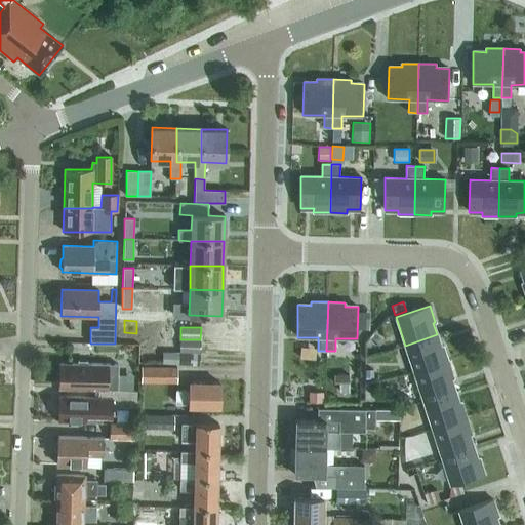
[(163,331),(163,345),(176,345),(176,331),(163,331)]
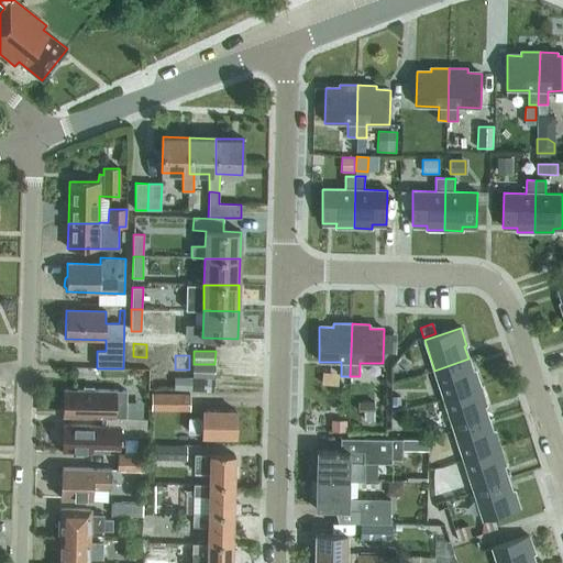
[(481,388),(475,371),(473,372),(468,359),(434,371),(444,400),(481,388)]
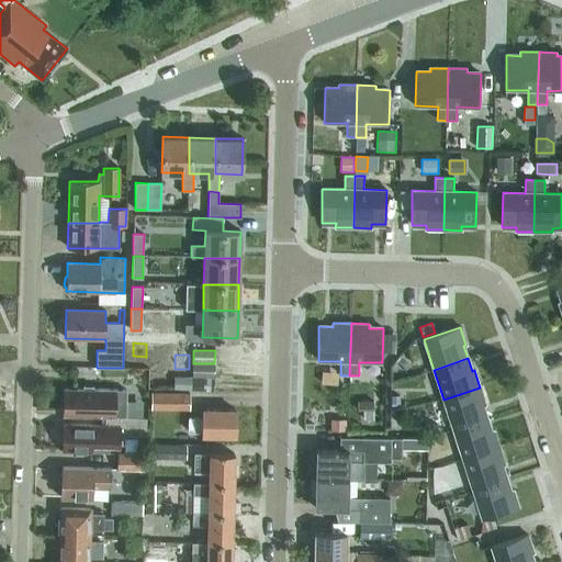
[(192,390),(214,391),(214,363),(193,363),(192,390)]
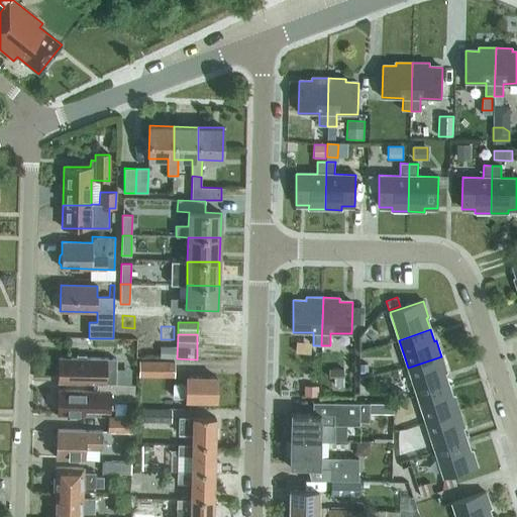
[(90,358),(86,358),(86,355),(77,355),(77,358),(59,357),(59,382),(96,383),(96,384),(115,384),(116,359),(90,358)]
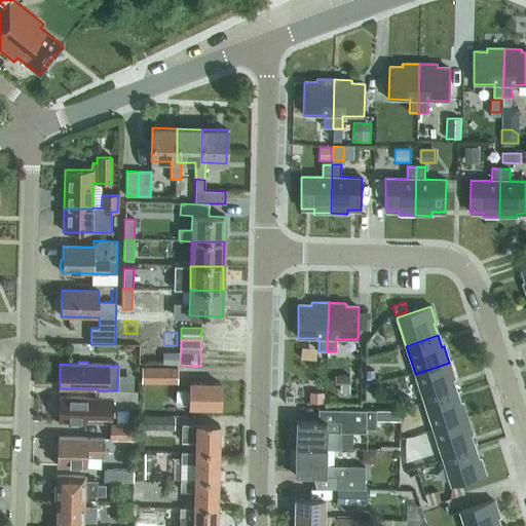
[(456,391),(452,379),(454,379),(449,363),(415,374),(424,402),(456,391)]
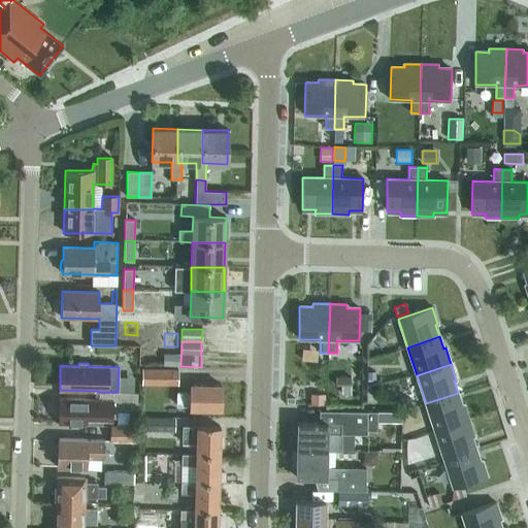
[(141,369),(141,385),(176,385),(177,369),(141,369)]
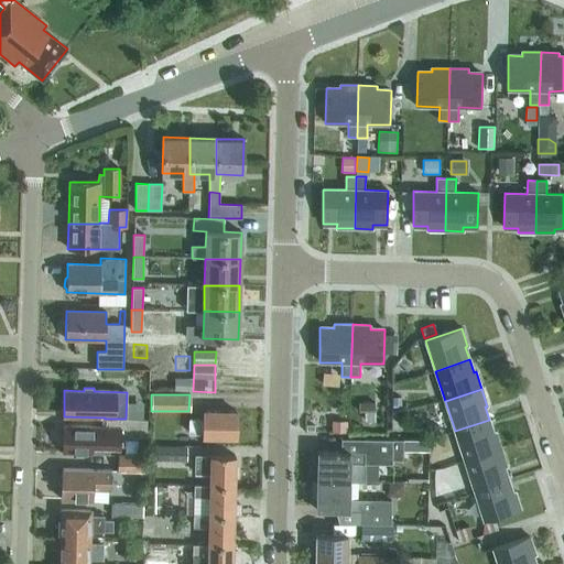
[(376,402),(359,402),(359,412),(376,412),(376,402)]
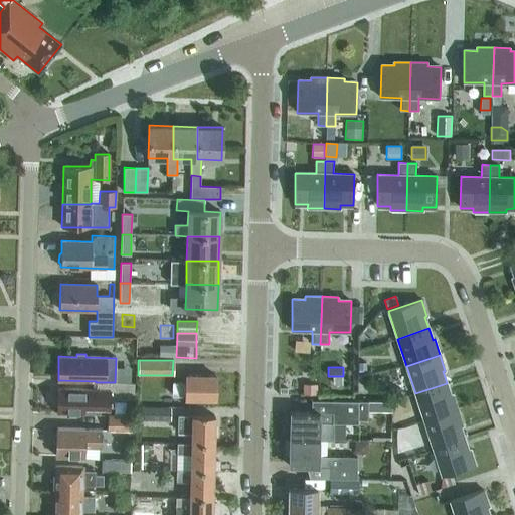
[(172,395),(186,395),(185,399),(215,399),(215,375),(186,375),(186,382),(173,381),(172,395)]
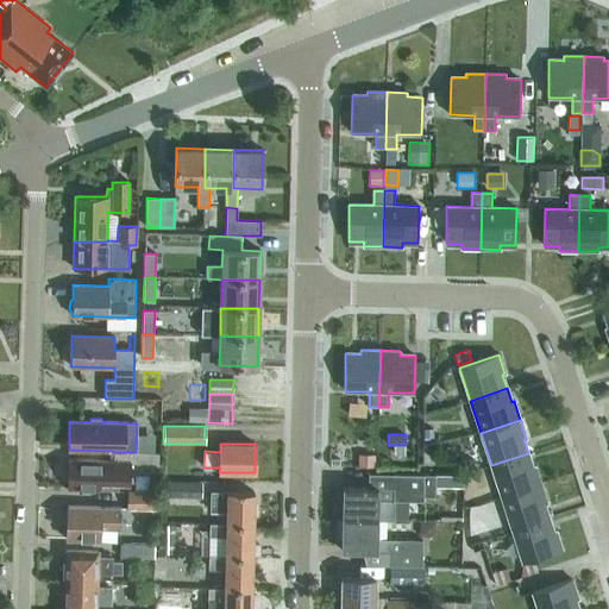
[(99,460),(68,459),(68,488),(117,490),(117,481),(129,481),(133,481),(135,472),(157,472),(158,453),(136,452),(113,452),(113,460),(99,460)]
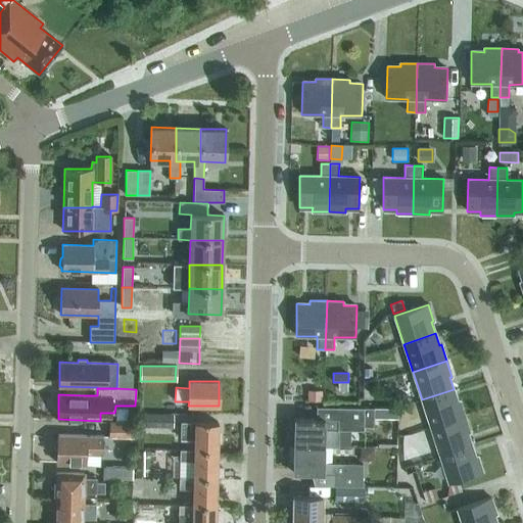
[(465,417),(460,400),(458,401),(454,389),(422,399),(431,427),(465,417)]
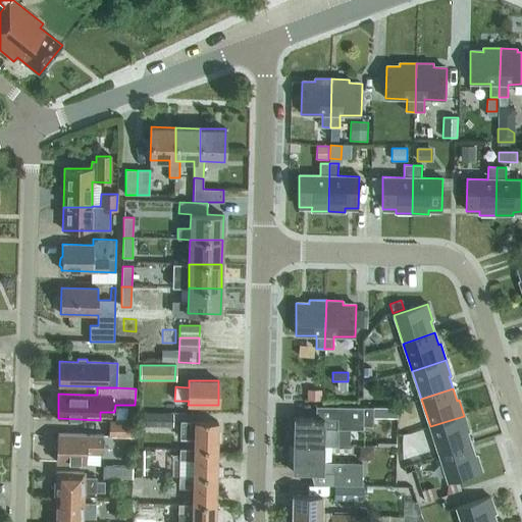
[(307,389),(307,400),(322,400),(322,389),(307,389)]
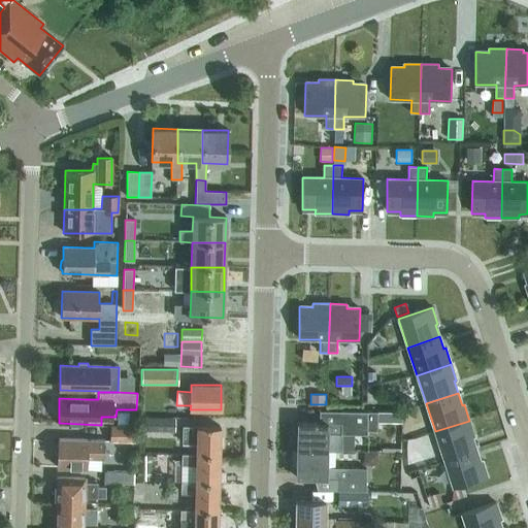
[(340,451),(340,434),(341,434),(342,425),(368,426),(368,411),(340,410),(340,423),(296,422),(296,450),(327,451),(340,451)]
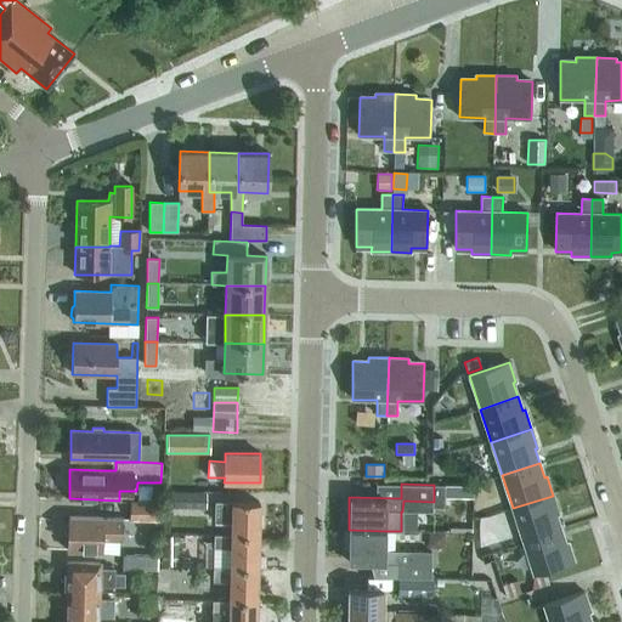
[(203,493),(164,492),(164,505),(203,507),(203,493)]
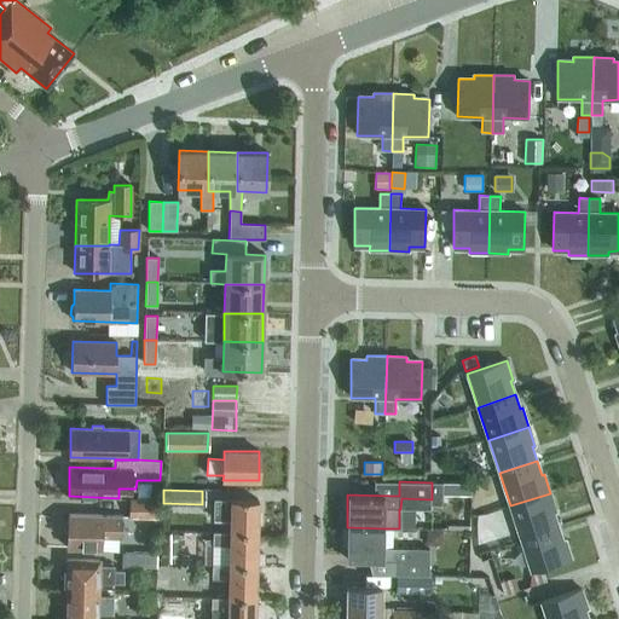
[(559,526),(554,513),(556,512),(550,493),(510,505),(521,539),(559,526)]
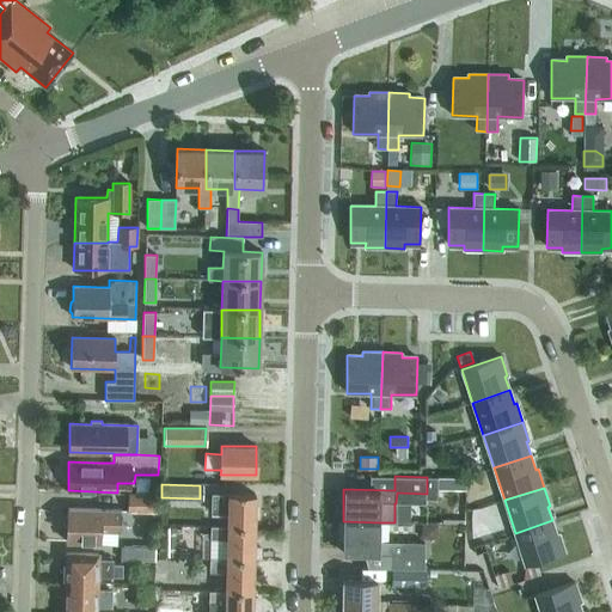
[(128,494),(127,510),(158,512),(158,495),(128,494)]
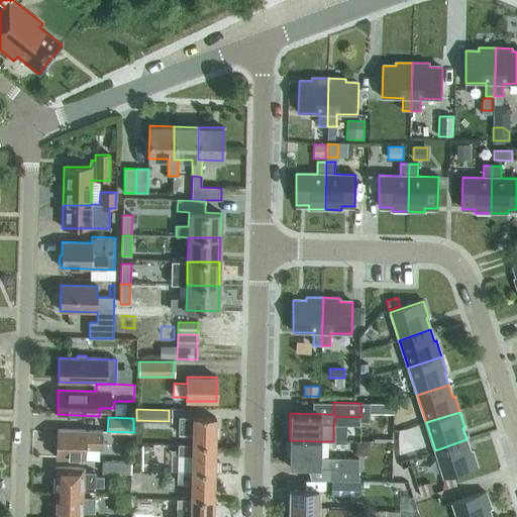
[(179,417),(179,433),(192,434),(192,444),(215,445),(215,417),(193,417),(193,418),(179,417)]
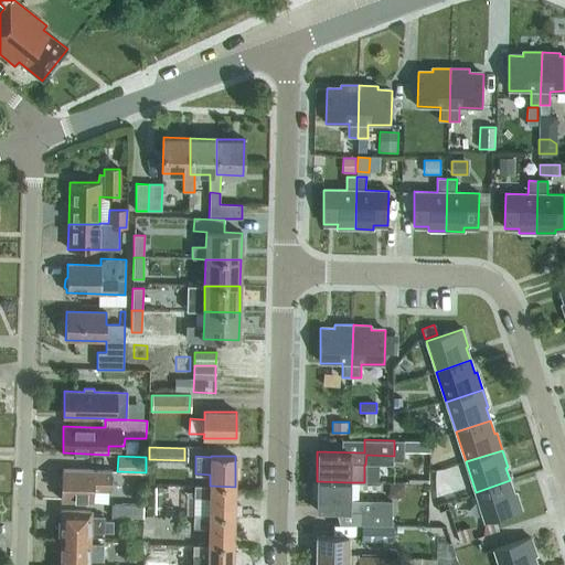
[(428,476),(429,459),(418,459),(418,476),(428,476)]
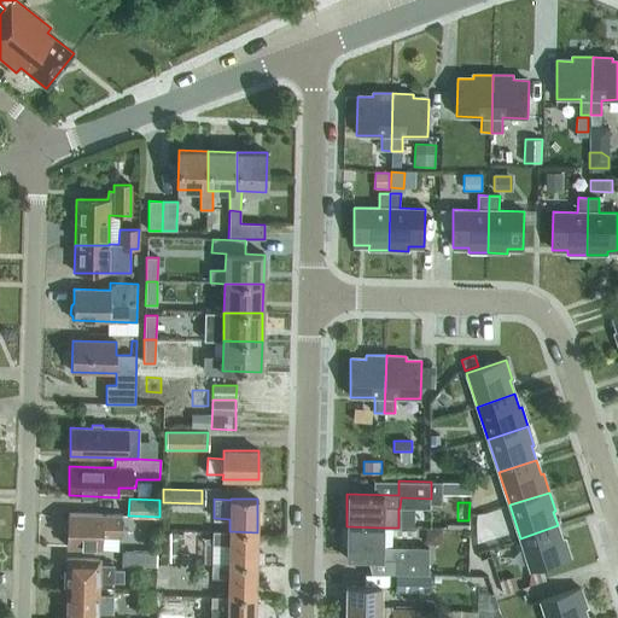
[(68,514),(66,547),(100,548),(101,536),(121,536),(121,516),(68,514)]
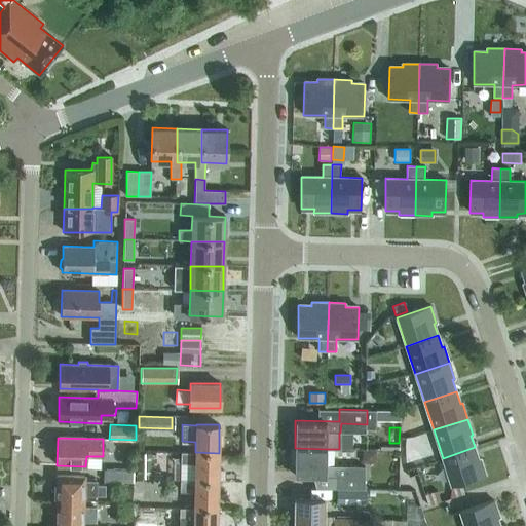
[(452,487),(486,476),(481,459),(479,459),(475,447),(443,458),(452,487)]
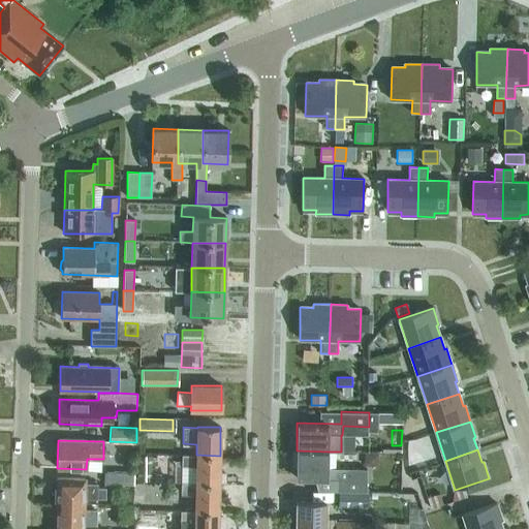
[(372,469),(367,469),(328,468),(328,452),(297,450),(297,477),(339,478),(339,492),(367,492),(367,491),(371,491),(372,469)]
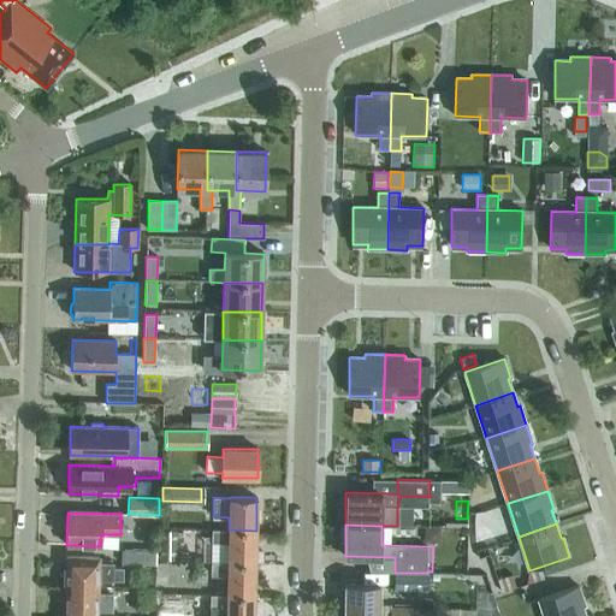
[(439,542),(439,527),(424,527),(424,542),(439,542)]
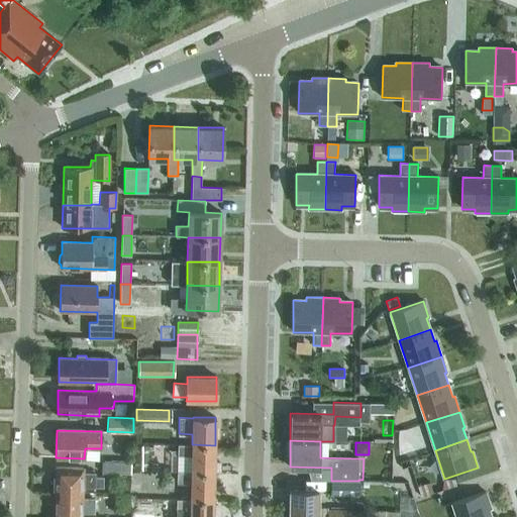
[(178,444),(178,454),(192,455),(191,473),(214,473),(215,445),(192,444),(192,445),(178,444)]
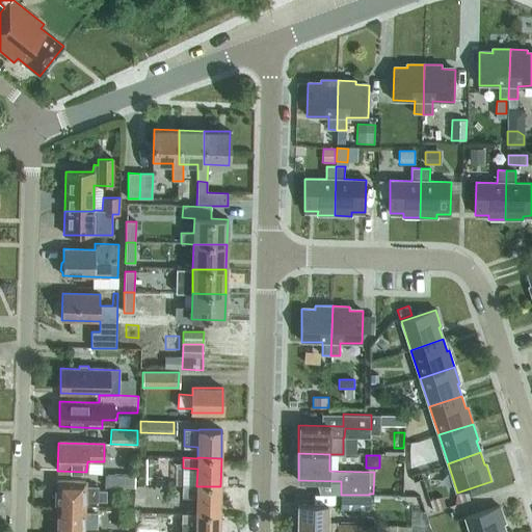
[(152,483),(152,459),(139,458),(139,483),(152,483)]
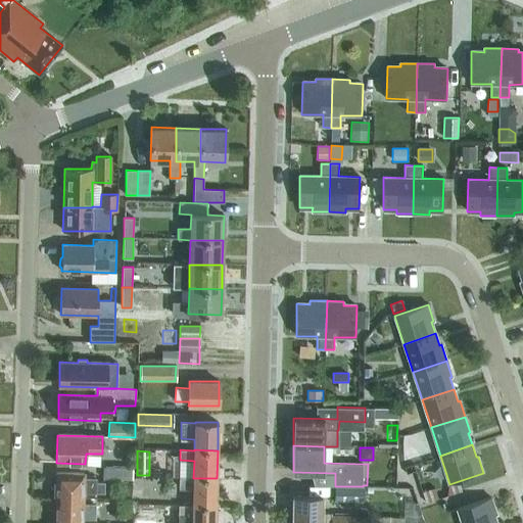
[(133,468),(103,467),(103,479),(132,479),(133,468)]
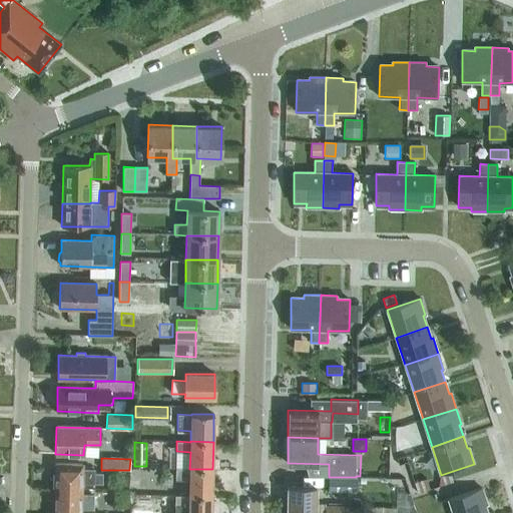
[(81,489),(81,483),(102,483),(102,473),(94,473),(94,470),(82,469),(82,465),(55,464),(55,488),(81,489)]
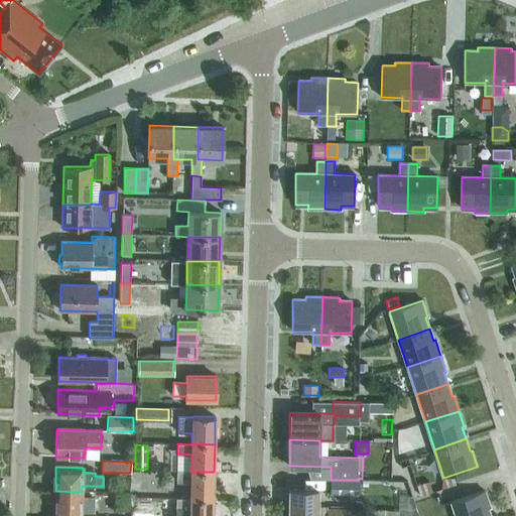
[(177,472),(176,481),(190,482),(190,499),(213,499),(214,472),(190,472),(177,472)]
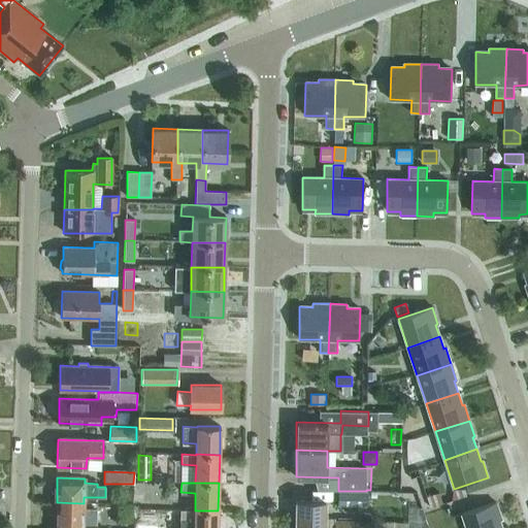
[(338,492),(337,506),(365,507),(365,492),(338,492)]
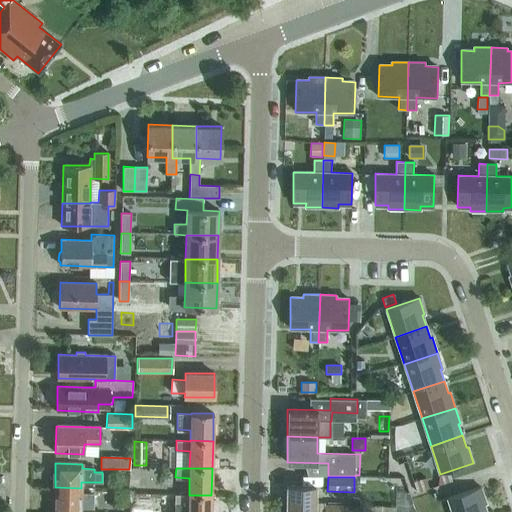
[(425,478),(416,481),(419,491),(429,488),(425,478)]
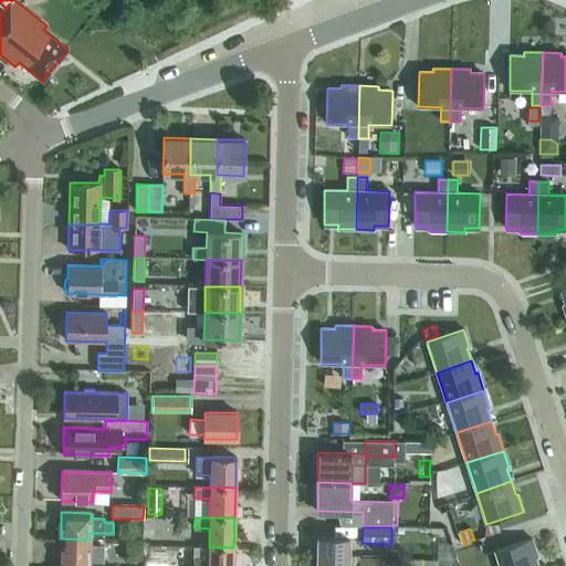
[(387,565),(388,558),(359,557),(359,555),(348,555),(348,536),(317,536),(316,565),(387,565)]
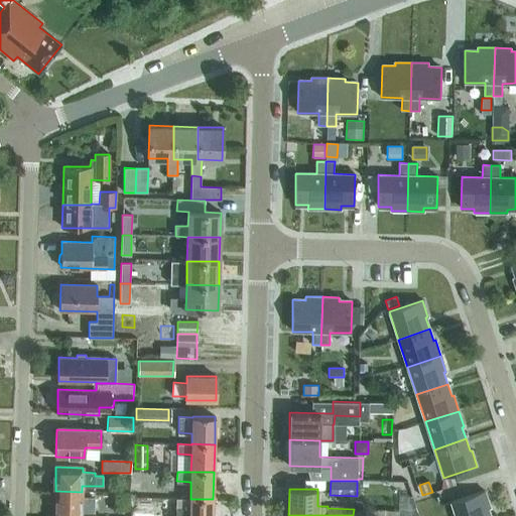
[(94,512),(94,498),(82,497),(82,492),(55,491),(53,515),(81,515),(82,511),(94,512)]
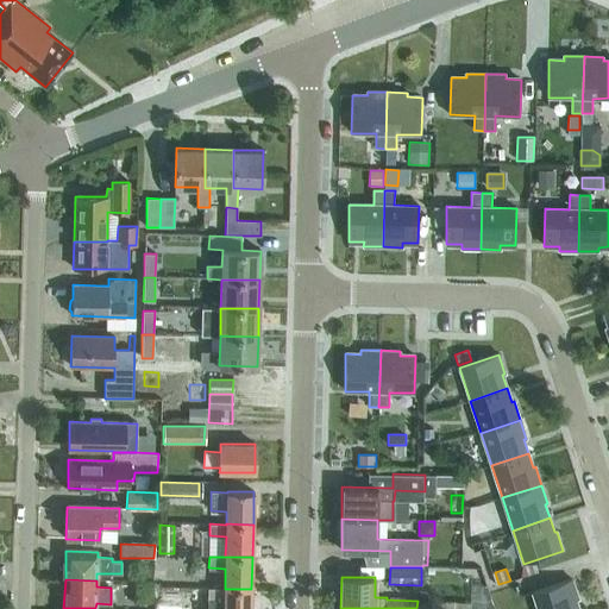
[(578,598),(572,579),(533,592),(538,608),(578,608),(576,600),(578,598)]
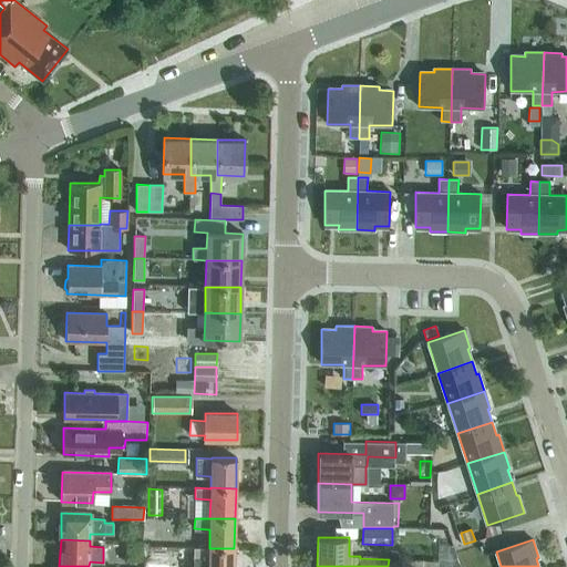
[(143,542),(132,542),(130,560),(142,560),(143,542)]
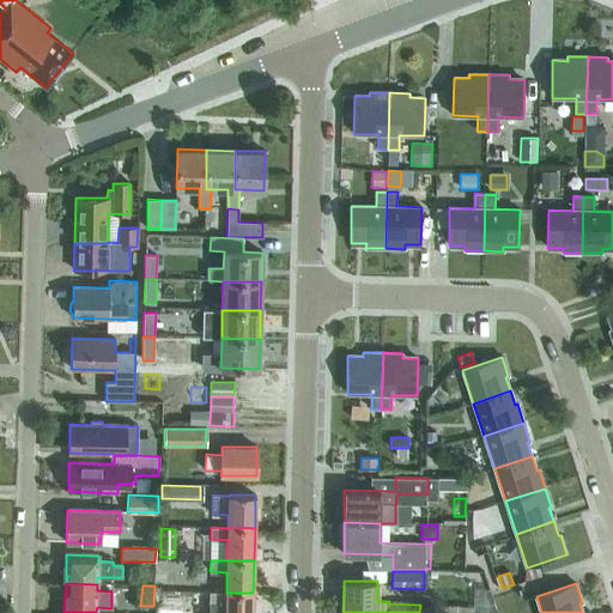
[(252,612),(253,593),(226,593),(210,593),(210,605),(225,605),(225,612),(252,612)]
